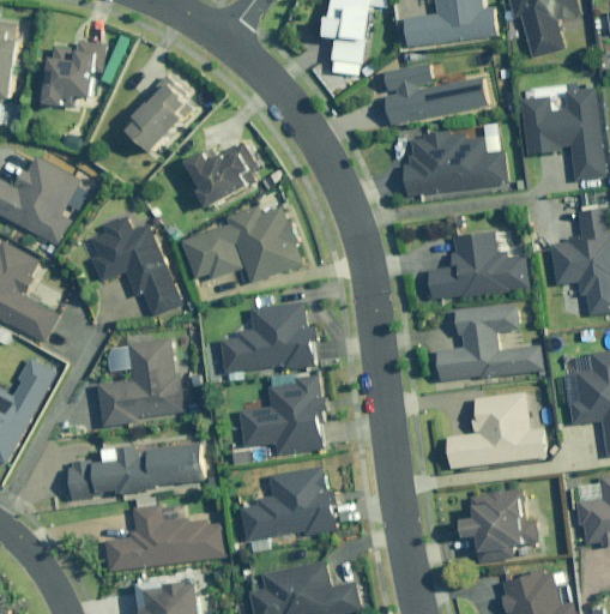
[(325,36),(334,37),(331,62),(333,62),(332,72),(360,76),(362,65),(364,66),(372,6),(390,8),(391,0),(332,0),(331,17),(328,16),(325,36)]
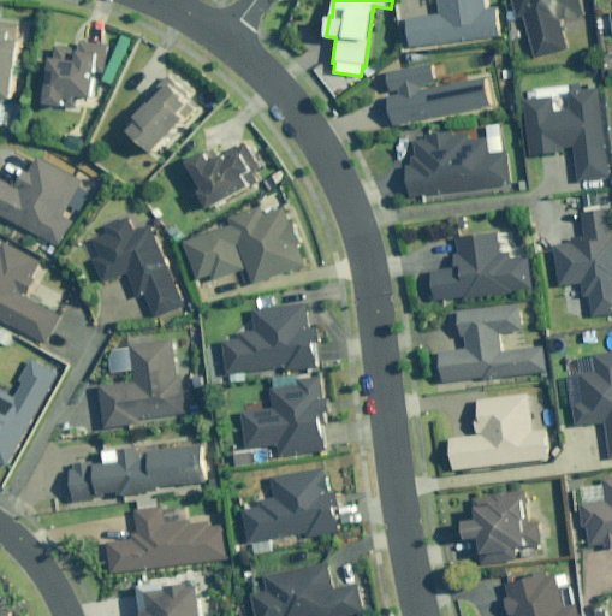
[(437,0),(439,15),(406,18),(410,47),(498,36),(494,6),(485,7),(482,0),(437,0)]
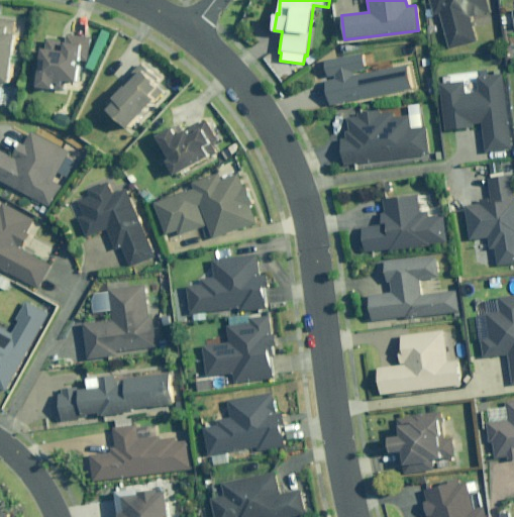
[(428,0),(432,15),(438,14),(446,47),(467,42),(474,41),(469,16),(488,12),(485,0),(428,0)]
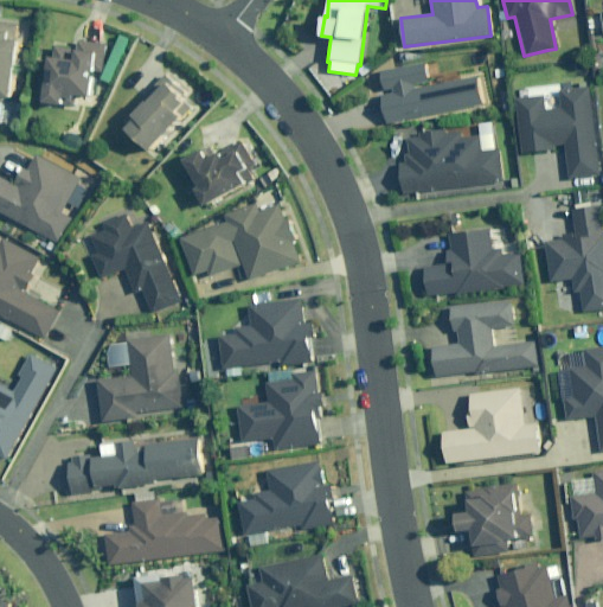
[(0,95),(11,97),(19,24),(0,21),(0,95)]
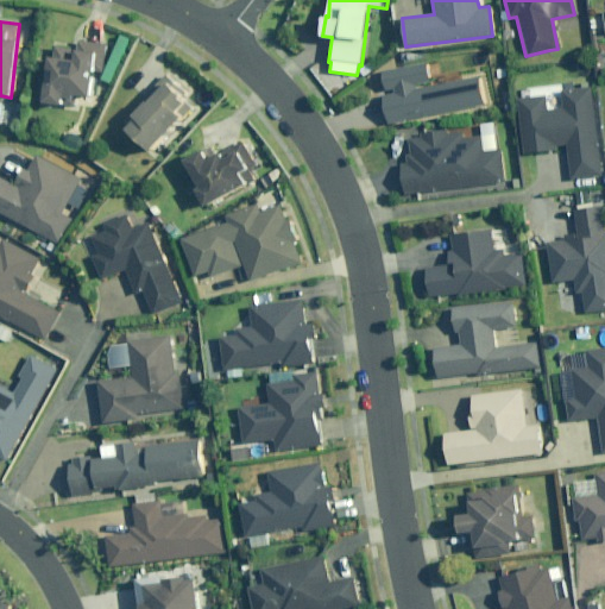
[(65,96),(77,98),(77,94),(90,95),(90,92),(94,71),(101,73),(105,45),(79,41),(77,50),(54,46),(44,106),(63,108),(65,96)]
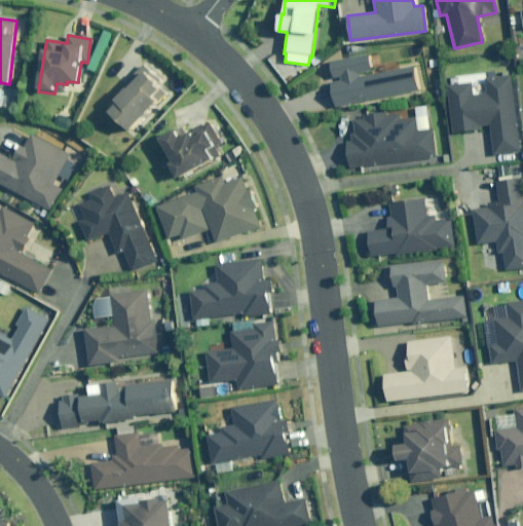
[(342,80),(334,81),(331,82),(336,108),(417,91),(412,66),(360,76),(359,73),(371,70),(368,54),(330,62),(333,77),(342,76),(342,80)]
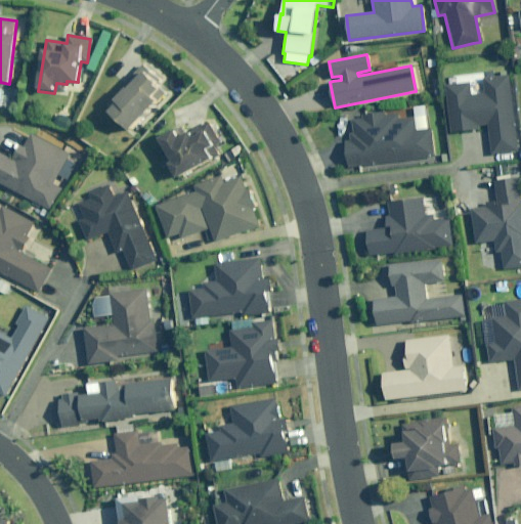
[(124,86),(125,88),(116,98),(119,101),(110,113),(130,130),(164,92),(155,84),(159,79),(144,67),(142,64),(124,86)]
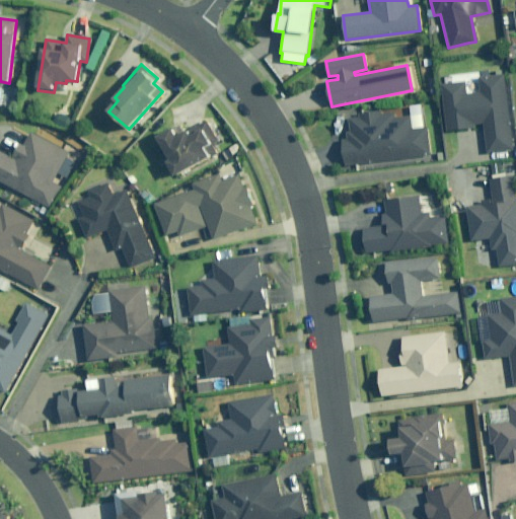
[(512,150),(503,75),(478,78),(481,92),(465,94),(463,82),(440,85),(446,132),(483,127),(486,153),(512,150)]
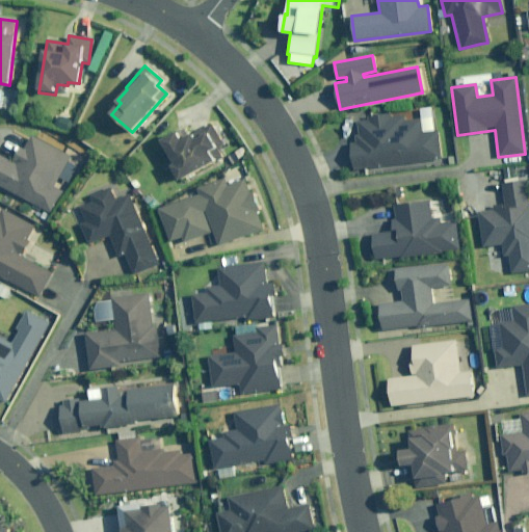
[(438,159),(434,133),(432,117),(404,121),(403,113),(370,117),(371,120),(360,122),(361,134),(355,134),(356,142),(350,143),(353,171),(366,169),(366,176),(431,167),(430,160),(438,159)]
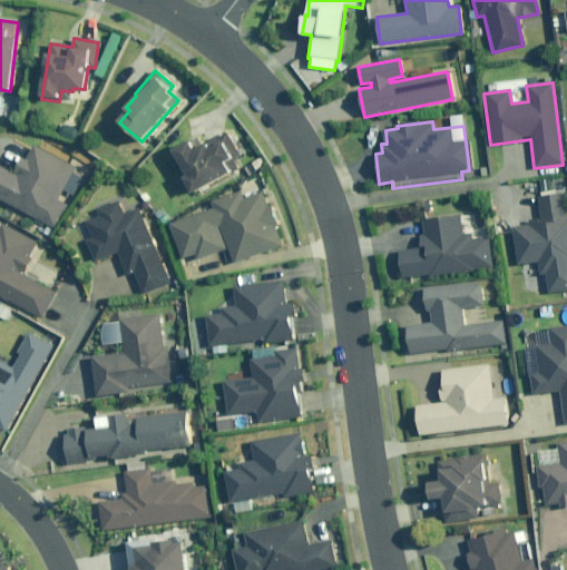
[(237,153),(226,133),(203,146),(198,138),(173,151),(187,176),(182,179),(191,195),(236,168),(230,157),(237,153)]
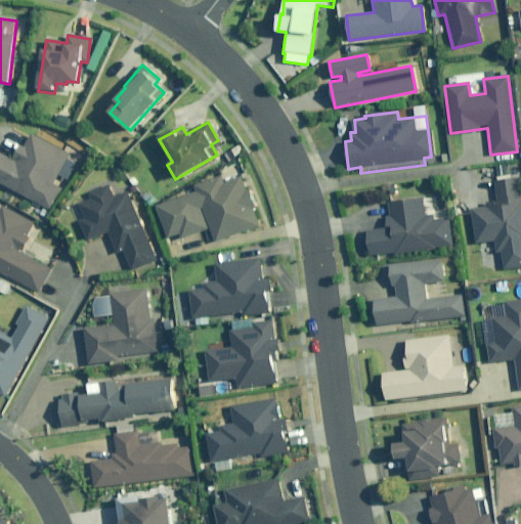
[(24,145),(20,144),(12,159),(0,153),(0,183),(48,210),(59,188),(51,184),(68,154),(30,133),(24,145)]
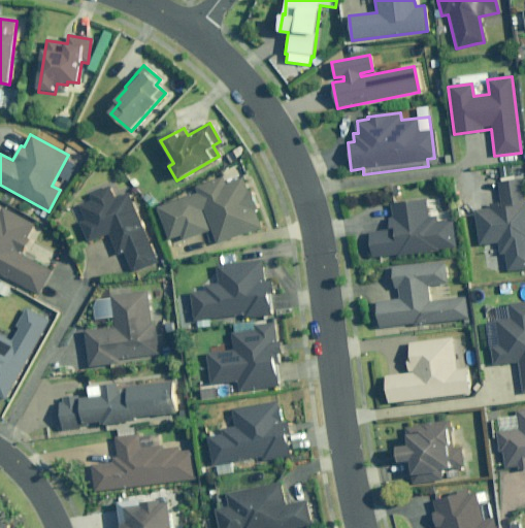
[(158,207),(169,239),(181,236),(182,240),(212,230),(217,242),(262,228),(245,177),(226,185),(224,179),(196,189),(198,194),(158,207)]
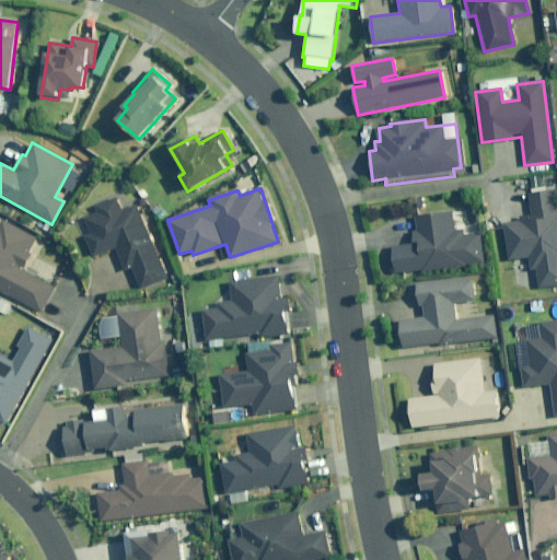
[(556,284),(556,202),(556,190),(528,194),(531,221),(503,223),(507,260),(523,259),(524,270),(534,269),(536,288),(556,284)]
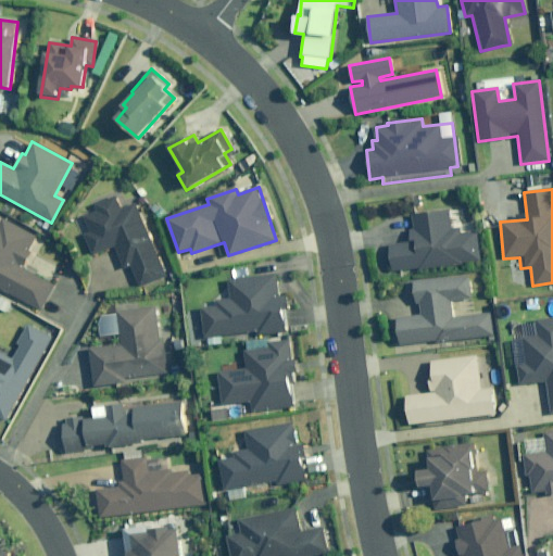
[(133,267),(140,286),(164,276),(134,203),(122,207),(117,196),(95,205),(98,213),(86,218),(90,229),(82,232),(92,257),(116,248),(125,269),(133,267)]
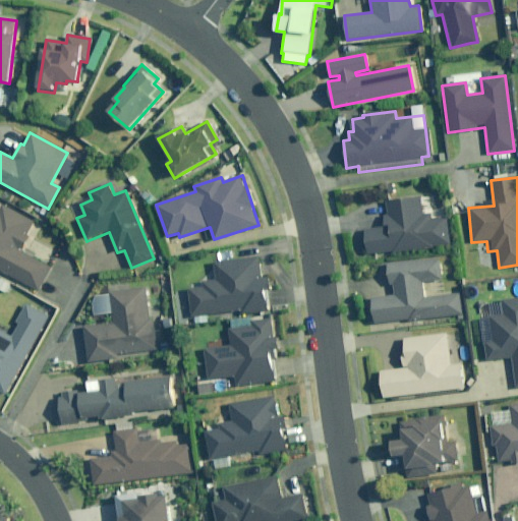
[(421,220),(419,197),(386,201),(387,215),(384,215),(385,228),(364,230),(367,254),(448,246),(445,218),(421,220)]
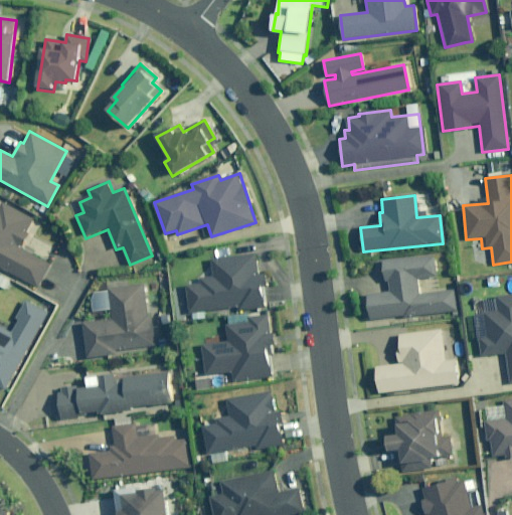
[(34,222),(0,203),(0,268),(36,287),(48,264),(20,248),(34,222)]
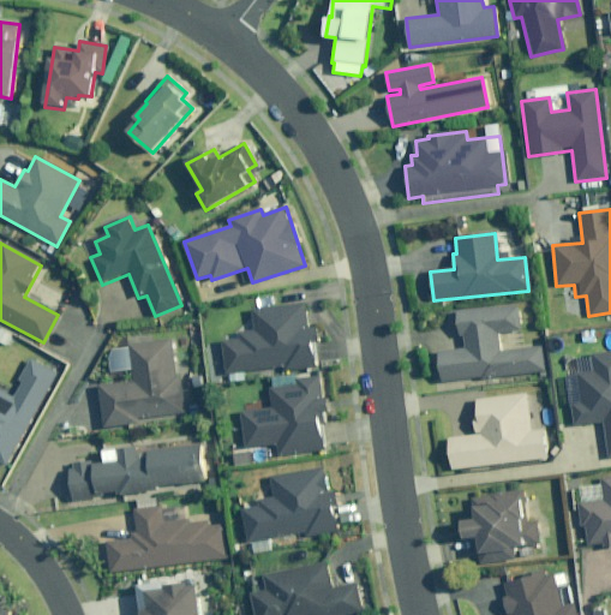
[(312,365),(306,304),(255,309),(257,330),(243,332),(244,339),(223,341),(227,374),(312,365)]
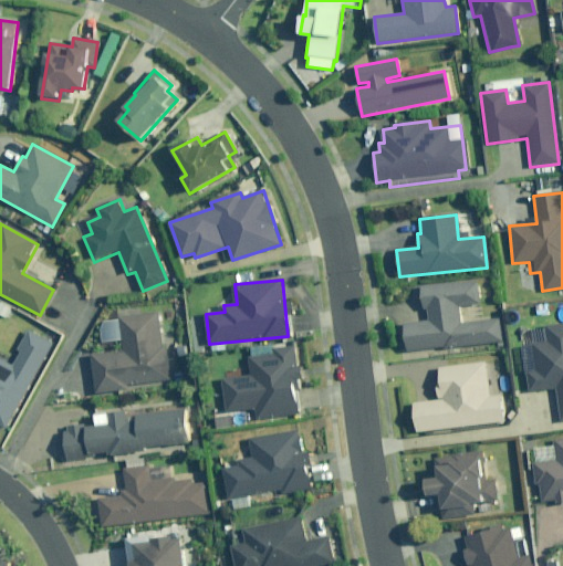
[(428,321),(425,322),(404,324),(407,353),(500,342),(498,318),(460,323),(459,306),(480,304),(477,281),(421,287),(424,311),(427,310),(428,321)]
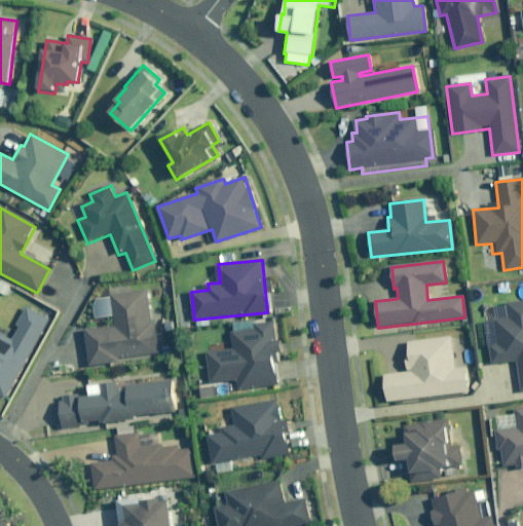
[(9,286),(0,280),(0,294),(3,296),(9,286)]
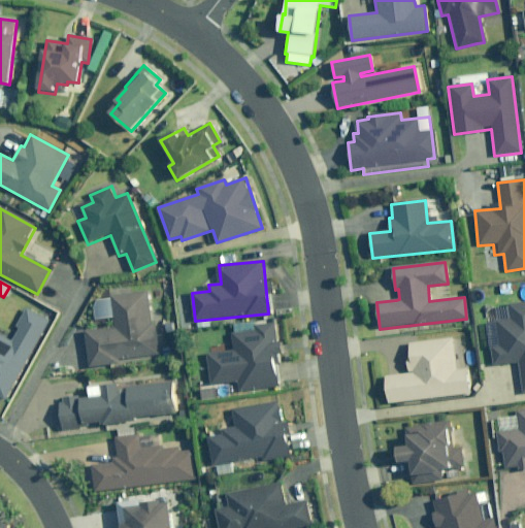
[(150,319),(145,290),(109,295),(115,327),(85,331),(90,367),(118,363),(118,359),(158,354),(154,321),(150,321),(150,319)]
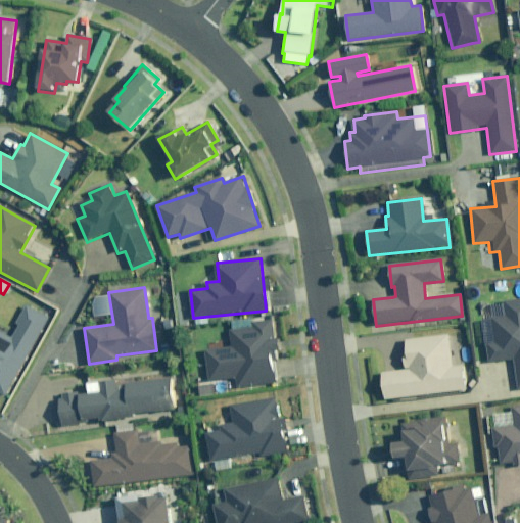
[(519,389),(519,299),(505,301),(506,315),(492,317),(492,323),(483,324),(487,363),(512,360),(516,390),(519,389)]
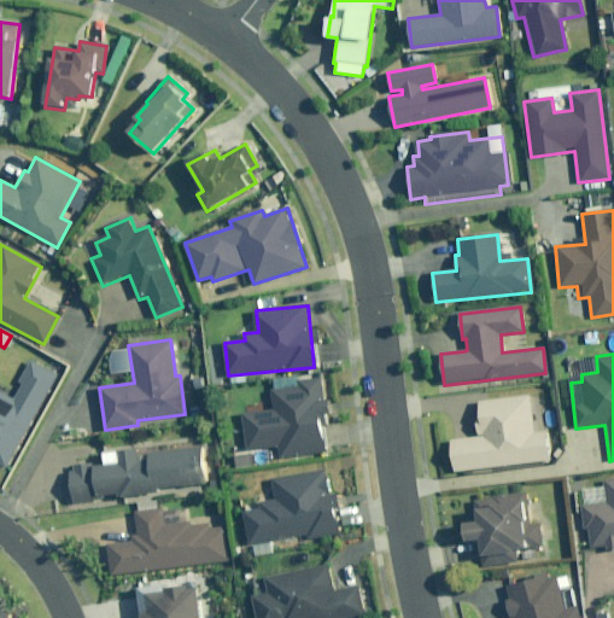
[(0,465),(6,468),(56,375),(29,361),(17,382),(21,384),(12,400),(0,392),(0,465)]
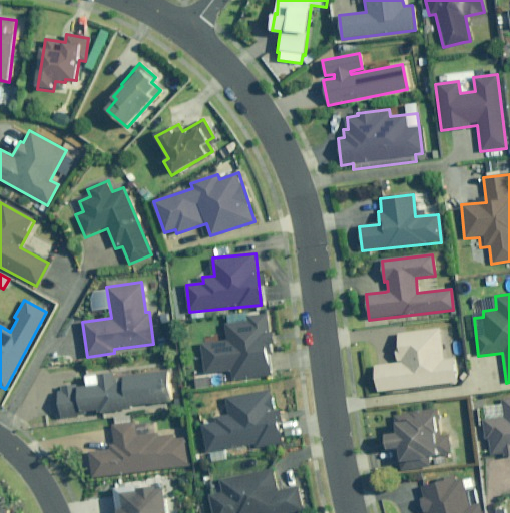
[(272,339),(269,314),(247,316),(248,320),(225,322),(227,340),(202,343),(205,374),(231,371),(232,380),(271,375),(266,340),(272,339)]
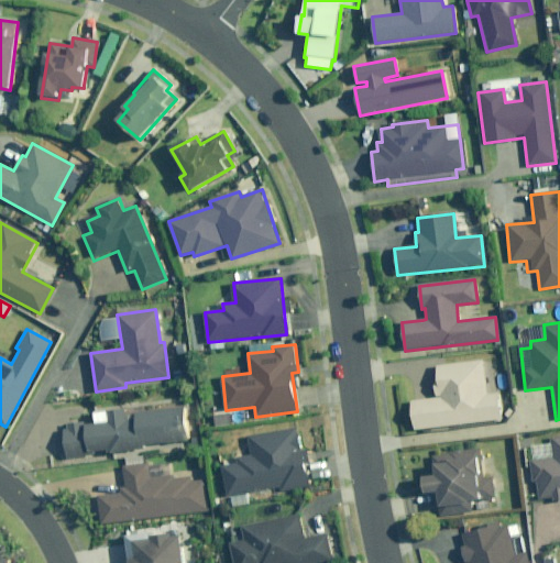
[(437,366),(439,386),(434,387),(435,398),(412,400),(415,430),(501,419),(497,393),(486,395),(482,361),(437,366)]
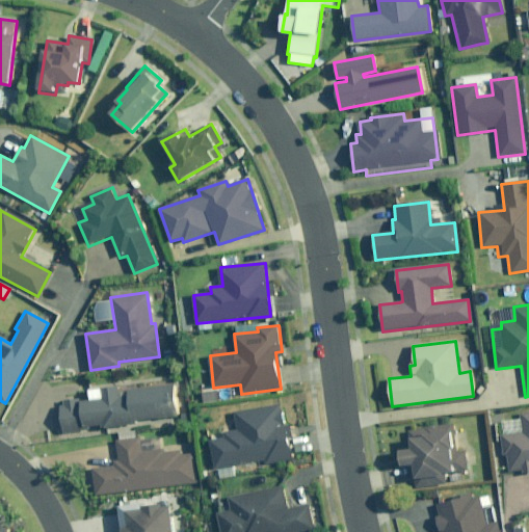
[(178,416),(174,384),(116,392),(115,387),(88,390),(90,400),(79,401),(79,399),(58,401),(62,431),(102,426),(102,428),(135,424),(135,421),(178,416)]
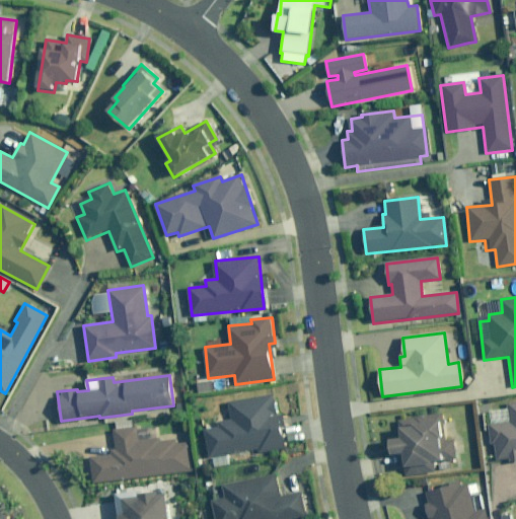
[(277,415),(273,394),(230,401),(233,420),(222,422),(223,428),(205,431),(209,457),(249,451),(249,454),(284,449),(279,415),(277,415)]
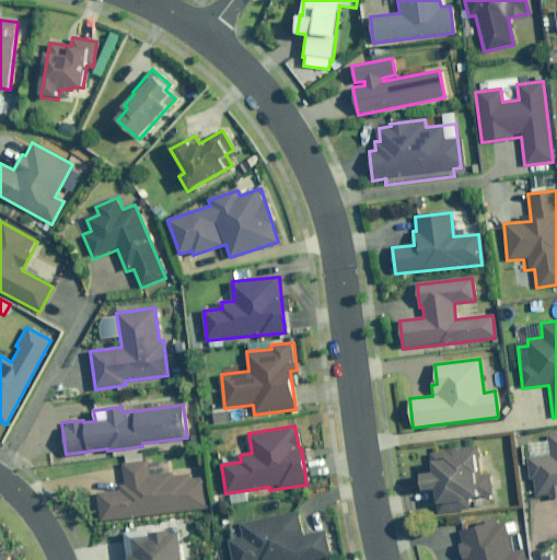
[(556,433),(548,434),(548,442),(525,444),(529,480),(532,480),(534,497),(549,496),(549,499),(556,498),(556,433)]
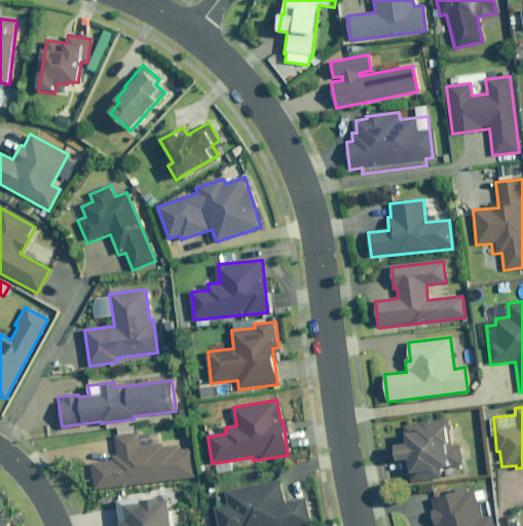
[(412,474),(442,468),(443,477),(455,475),(454,467),(460,465),(457,444),(450,445),(446,419),(404,425),(407,444),(397,446),(399,461),(410,460),(412,474)]
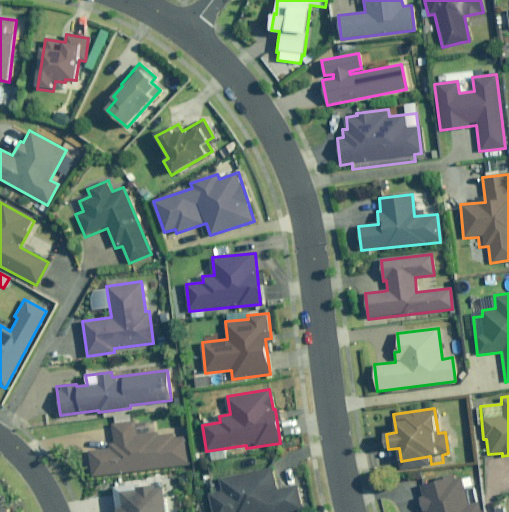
[(135,436),(134,422),(112,424),(115,448),(89,451),(92,476),(186,465),(183,437),(171,438),(170,432),(135,436)]
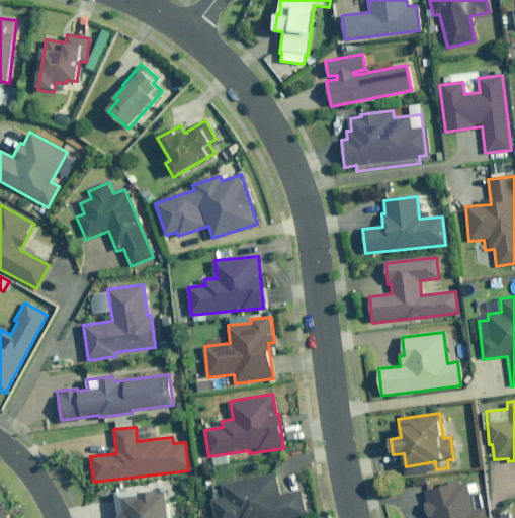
[(279,496),(274,472),(224,484),(227,497),(210,500),(215,517),(294,517),(306,516),(299,492),(279,496)]
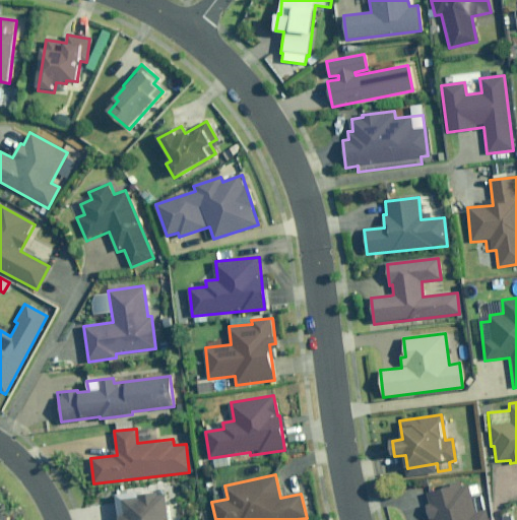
[(475,513),(468,484),(424,495),(430,519),(488,519),(486,510),(475,513)]
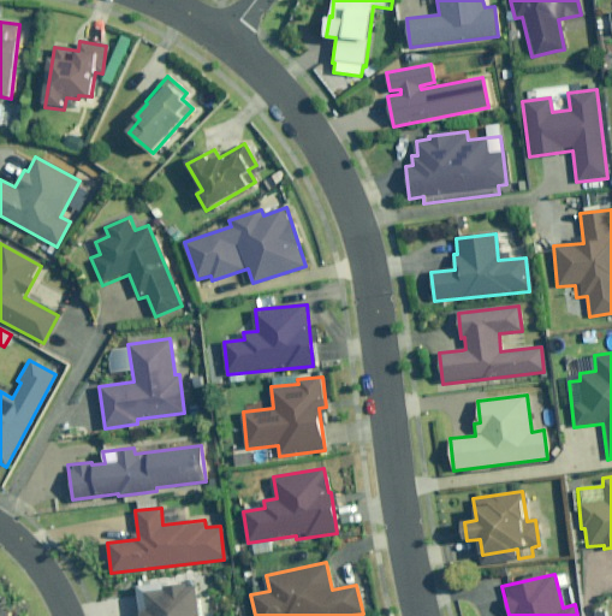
[(197,615),(194,584),(137,591),(141,615),(197,615)]
